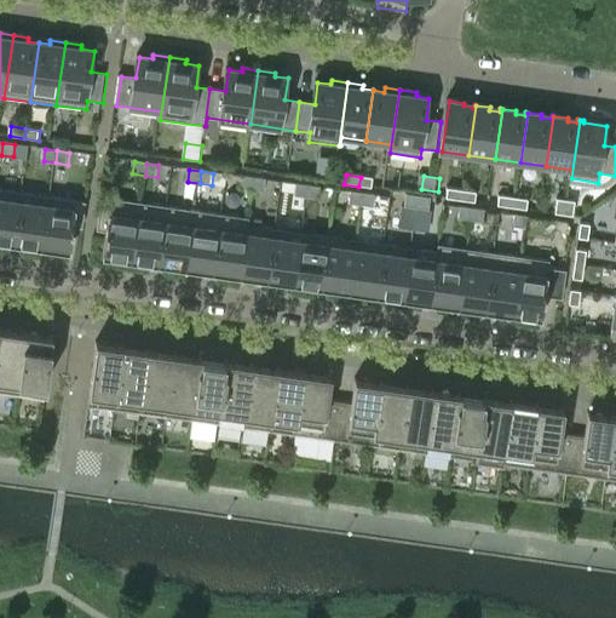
[(242,189),(254,192),(255,178),(243,177),(242,189)]
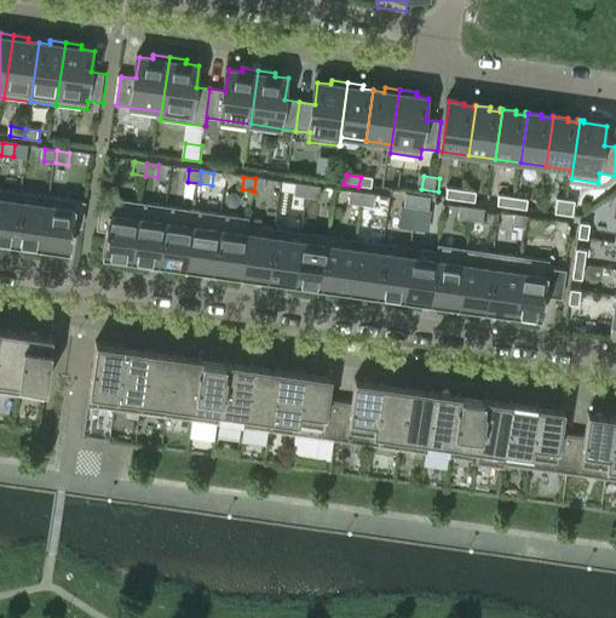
[(374,178),(361,177),(358,187),(373,188),(374,178)]
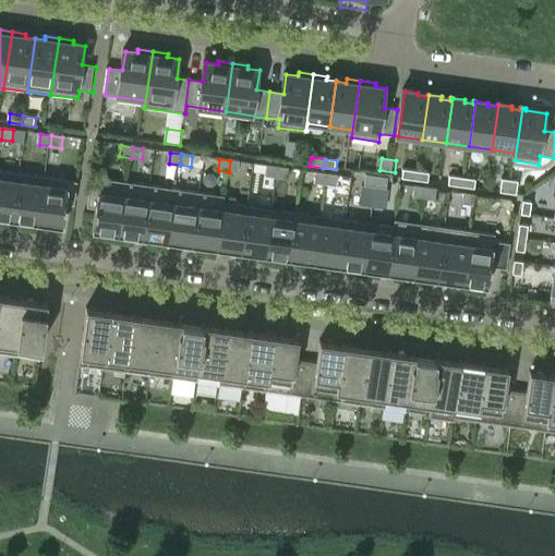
[(241,162),(230,160),(229,172),(240,173),(241,162)]
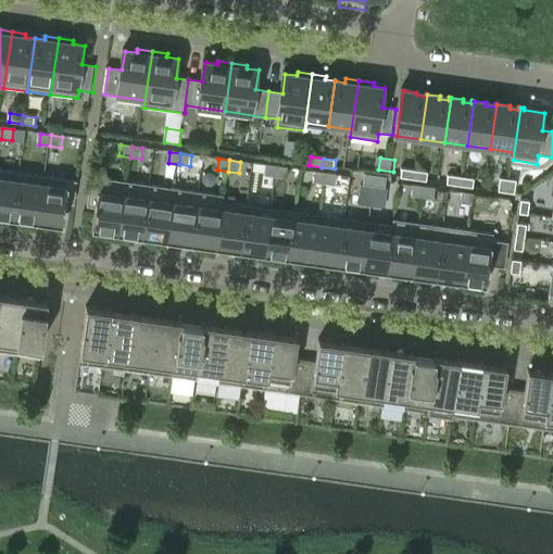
[(277,178),(278,167),(267,165),(266,177),(277,178)]
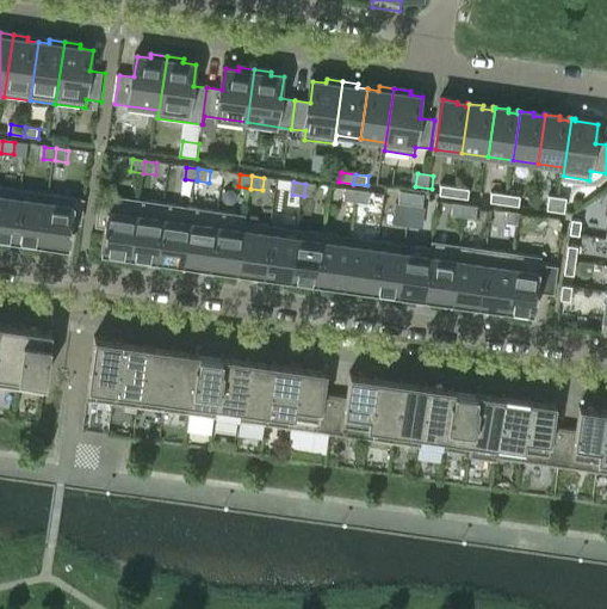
[(317,185),(305,184),(304,196),(316,197),(317,185)]
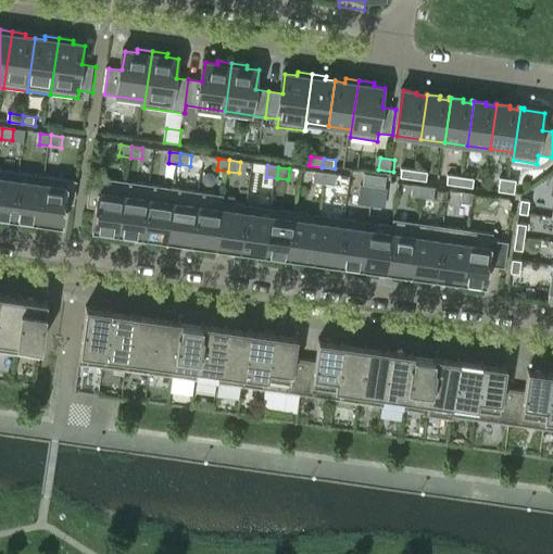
[(415,180),(416,172),(403,170),(402,178),(415,180)]
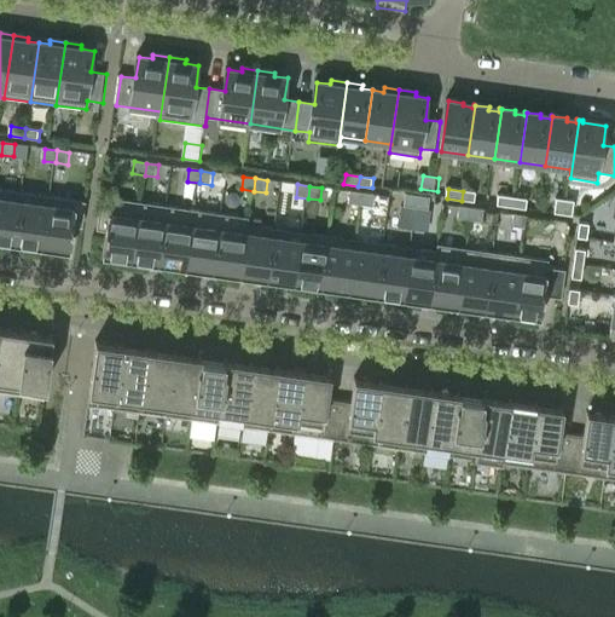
[(7,241),(16,242),(23,194),(0,190),(0,242),(7,244),(7,241)]
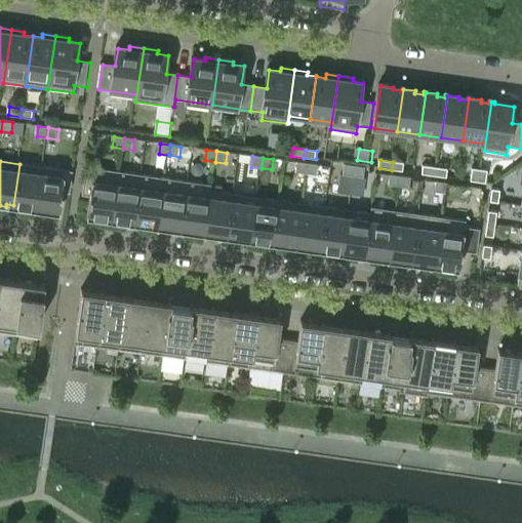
[(405,163),(393,162),(392,170),(404,171),(405,163)]
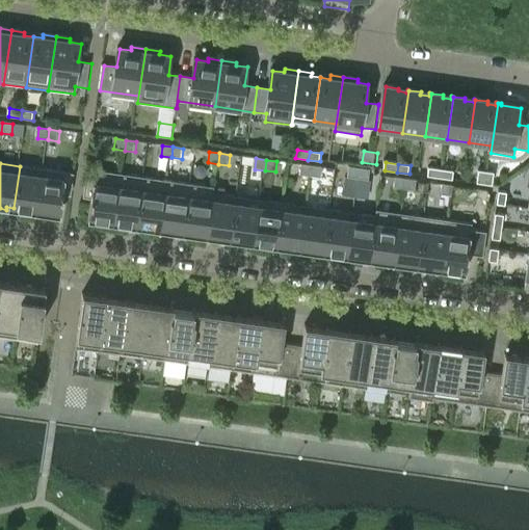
[(301,176),(312,177),(314,166),(302,165),(301,176)]
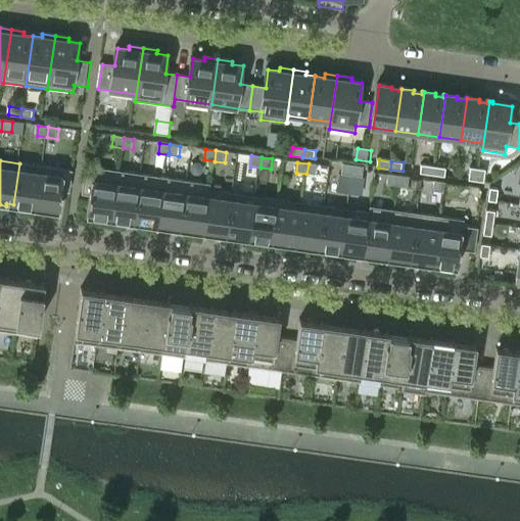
[(43,168),(19,163),(13,204),(21,205),(20,208),(37,210),(43,168)]
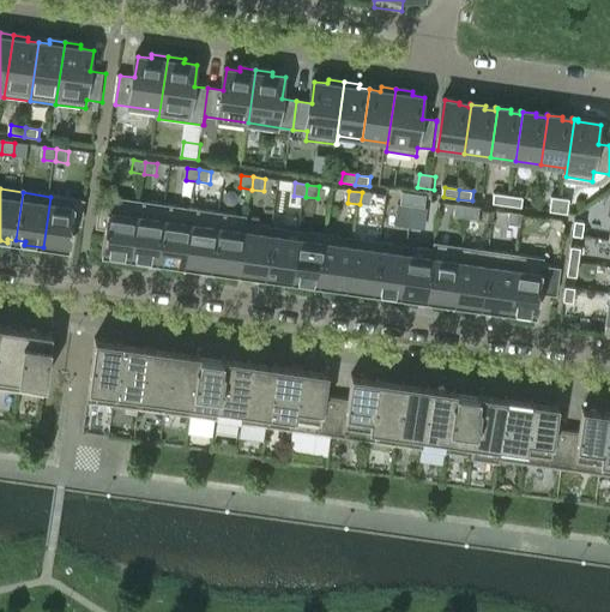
[(374,195),(362,192),(360,204),(372,207),(374,195)]
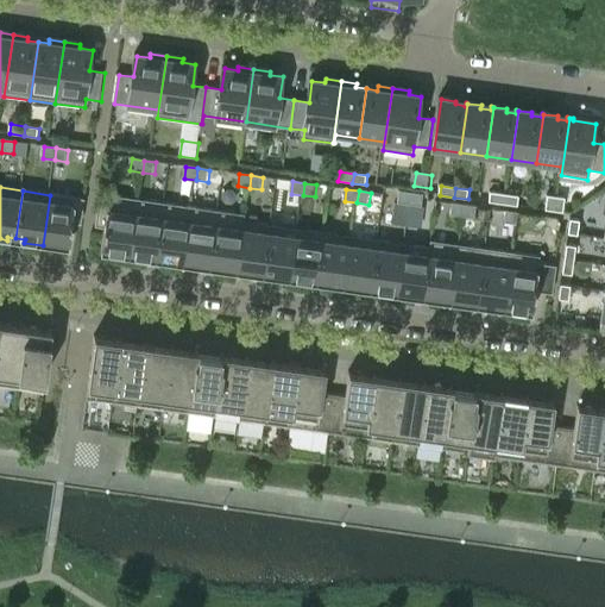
[(399,204),(411,206),(413,193),(401,192),(399,204)]
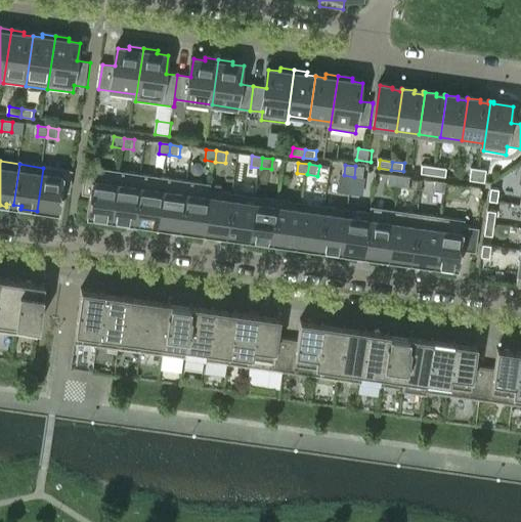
[(365,168),(355,166),(354,177),(364,178),(365,168)]
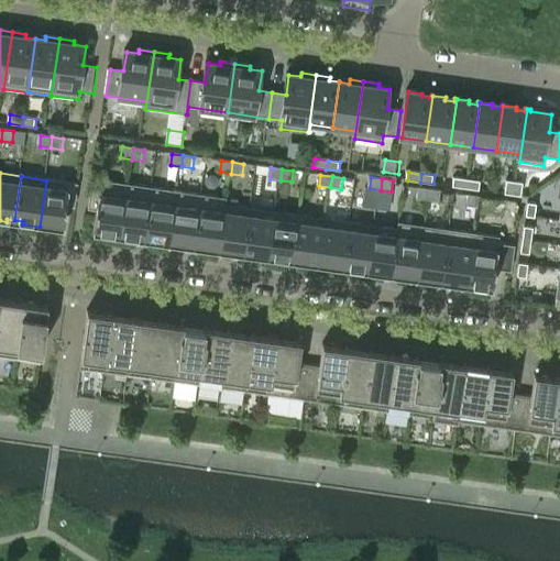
[(454,187),(468,189),(469,180),(456,178),(454,187)]
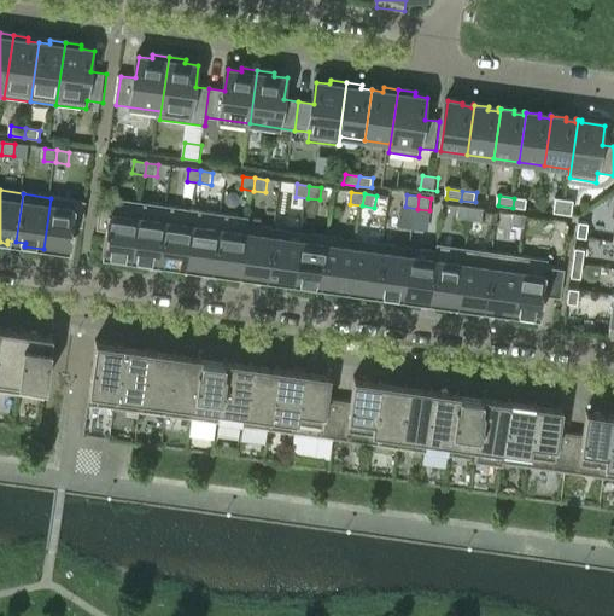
[(75,227),(85,228),(87,203),(51,198),(44,249),(71,253),(75,227)]
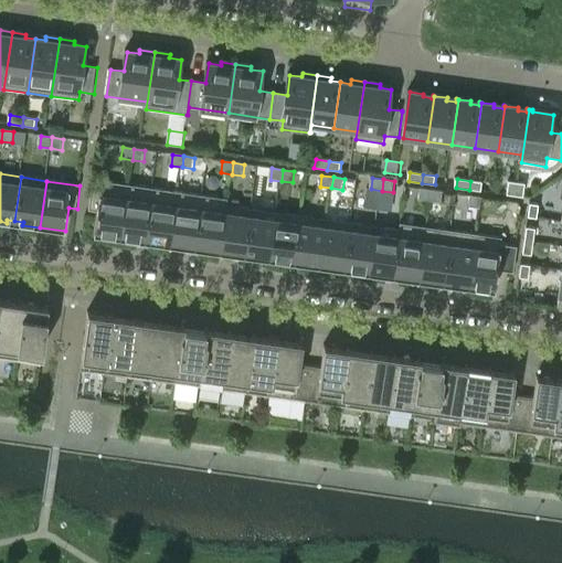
[(484,182),(470,181),(469,190),(483,192),(484,182)]
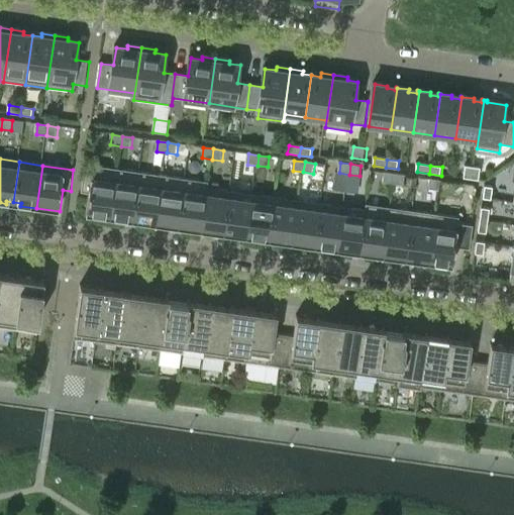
[(110,218),(117,170),(94,167),(93,173),(86,172),(83,193),(90,194),(87,215),(110,218)]
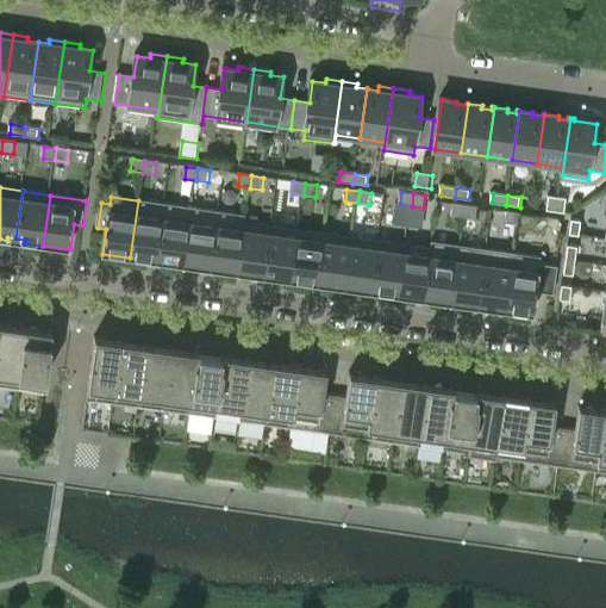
[(566,216),(568,199),(550,197),(548,213),(566,216)]
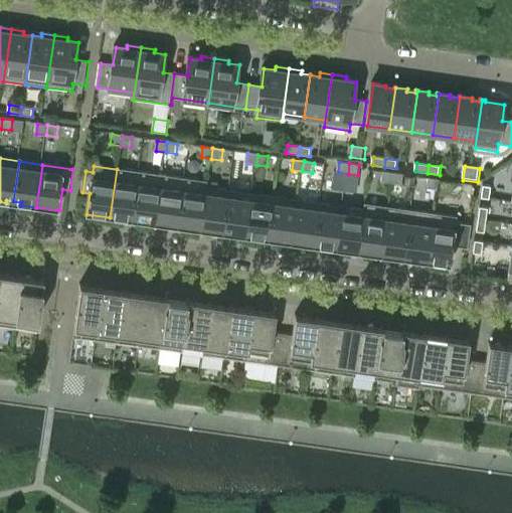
[(117,169),(110,217),(126,220),(126,217),(133,218),(140,172),(117,169)]
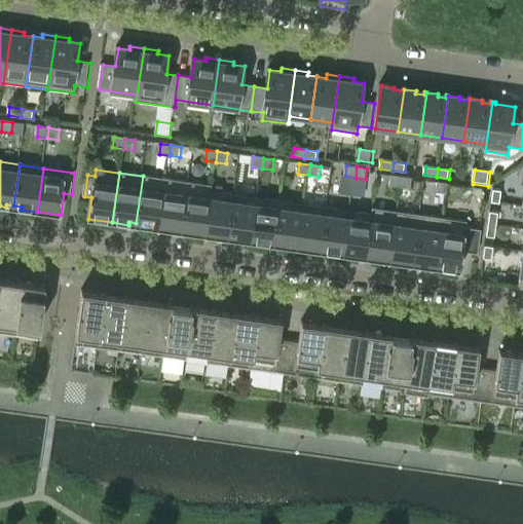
[(165,179),(143,176),(136,223),(143,224),(143,227),(158,229),(165,179)]
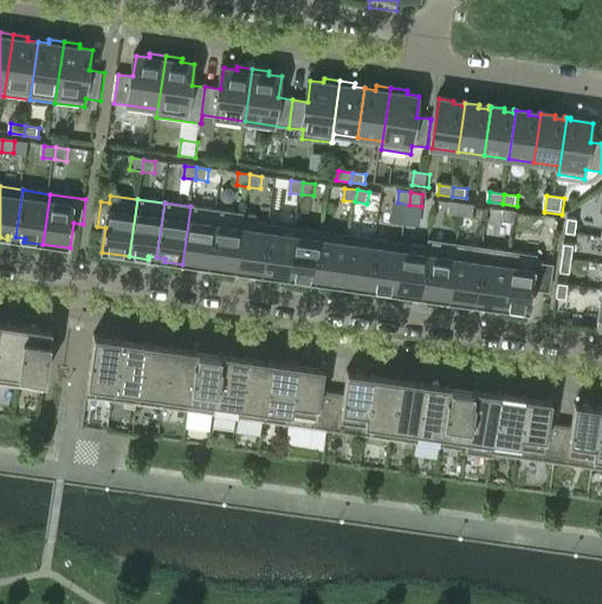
[(450,216),(461,217),(464,205),(452,204),(450,216)]
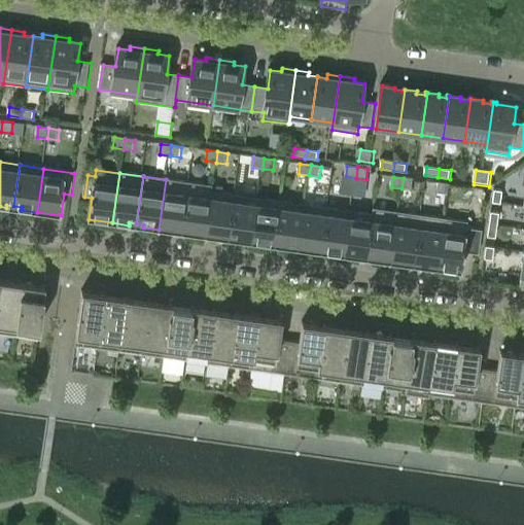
[(414,179),(404,178),(402,188),(412,190),(414,179)]
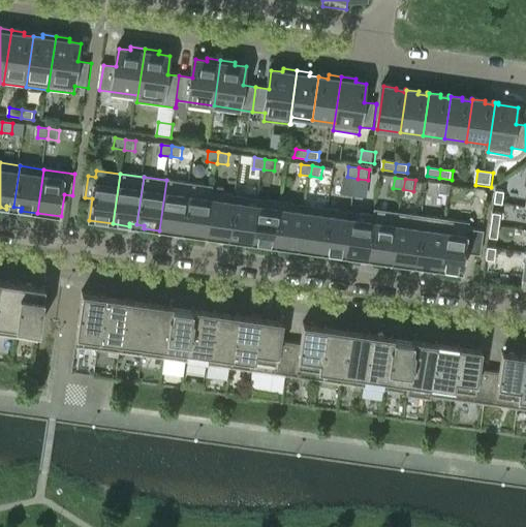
[(166,180),(159,230),(176,233),(176,230),(183,231),(190,184),(166,180)]
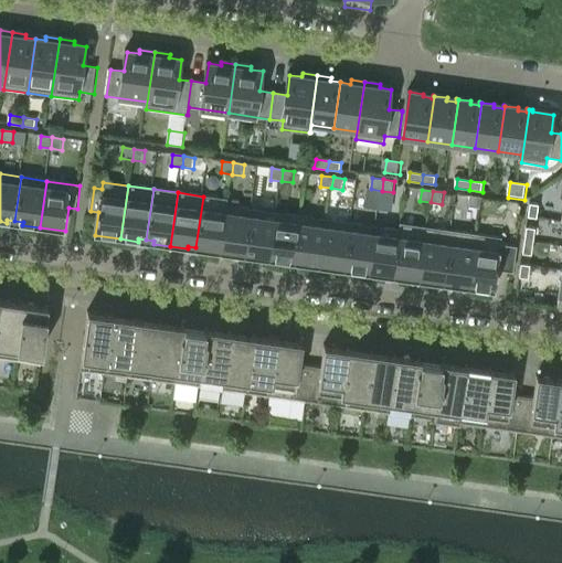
[(228,200),(203,197),(195,247),(204,248),(203,251),(221,253),(228,200)]
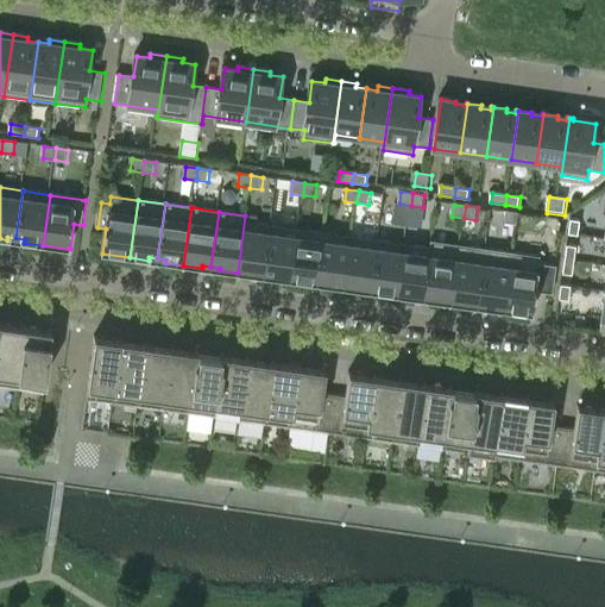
[(505,226),(517,227),(520,216),(508,214),(505,226)]
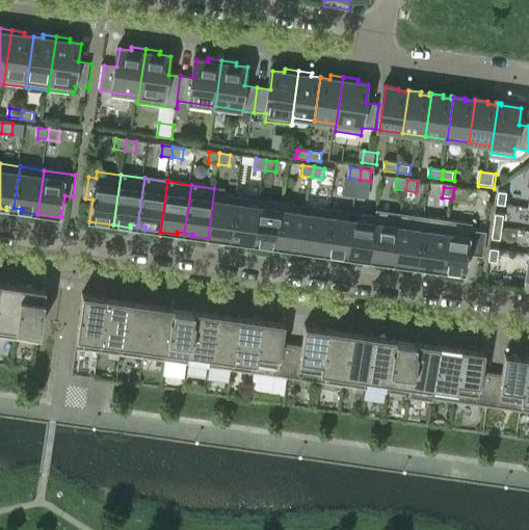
[(214,188),(208,238),(223,240),(223,238),(232,239),(237,197),(214,194),(215,188),(214,188)]
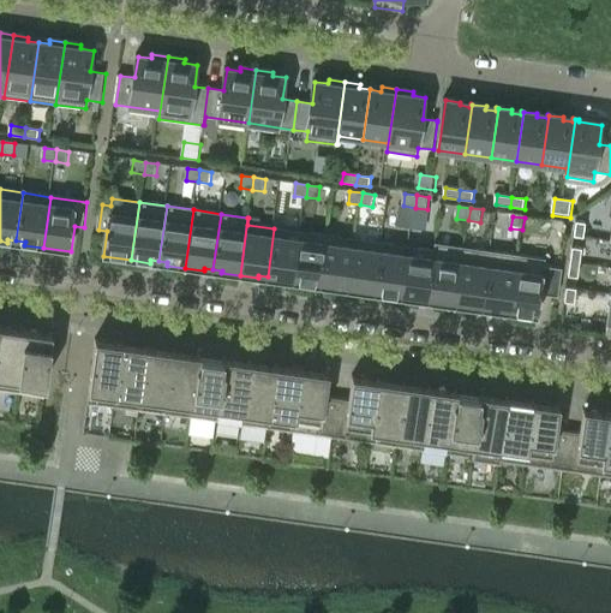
[(587,226),(577,225),(575,239),(585,240),(587,226)]
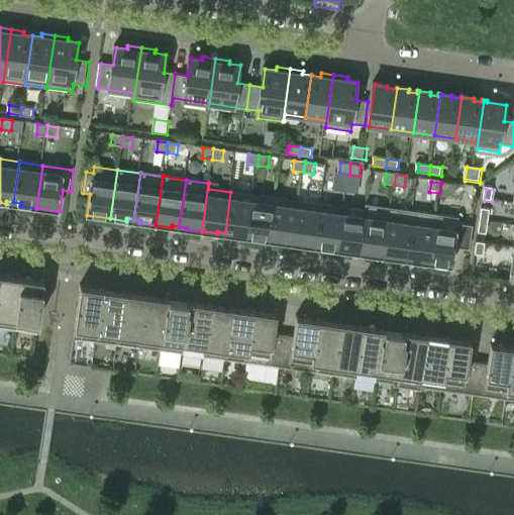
[(253,195),(230,192),(225,232),(232,233),(231,235),(247,238),(253,195)]
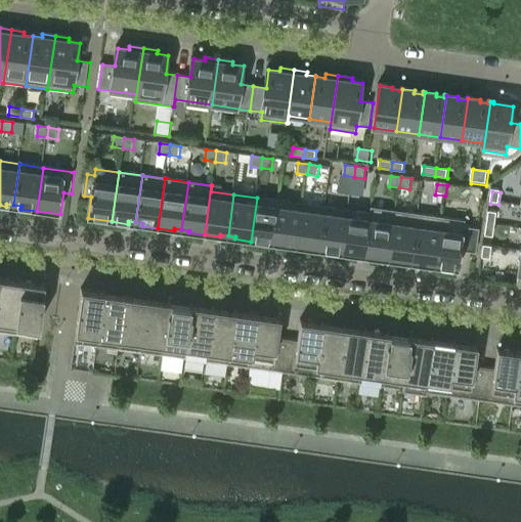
[(257,198),(251,242),(266,244),(266,241),(274,242),(279,201),(257,198)]
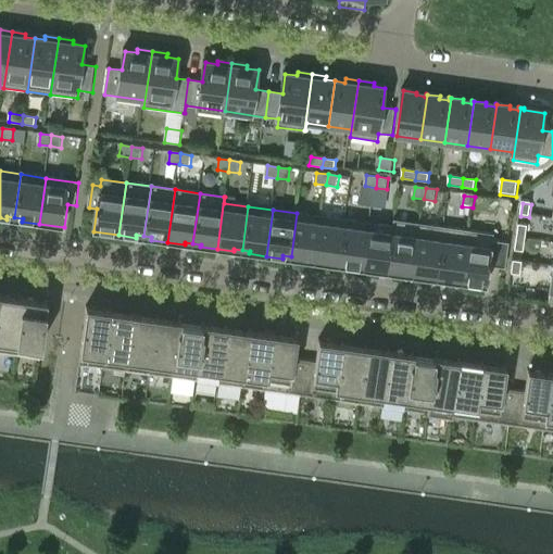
[(322,217),(297,213),(291,256),(299,257),(298,261),(315,263),(322,217)]
